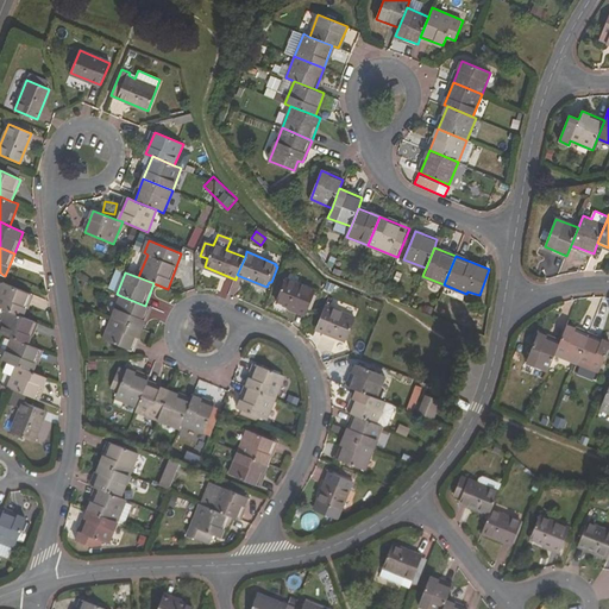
[(308,309),(311,311),(316,295),(314,294),(315,290),(286,278),(277,300),(307,313),(308,309)]
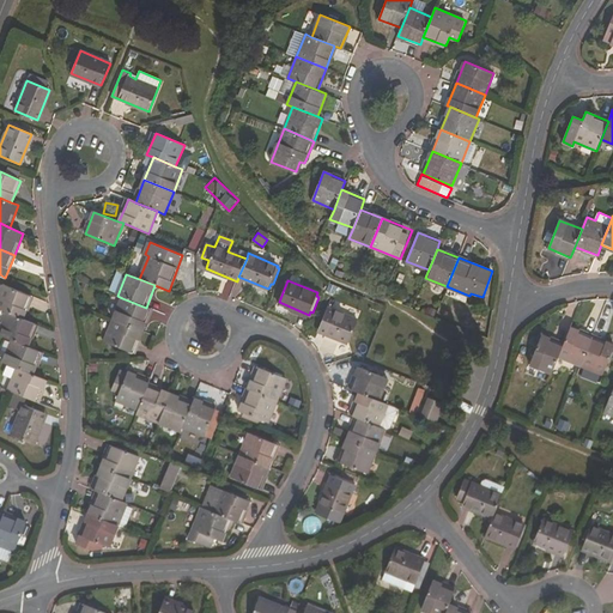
[(32,297),(4,285),(0,292),(0,309),(8,313),(23,319),(32,297)]
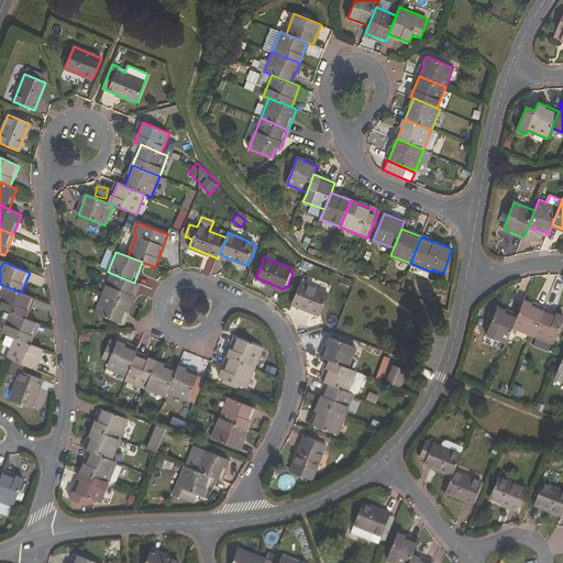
[(103,294),(131,305),(139,285),(134,283),(112,274),(103,294)]
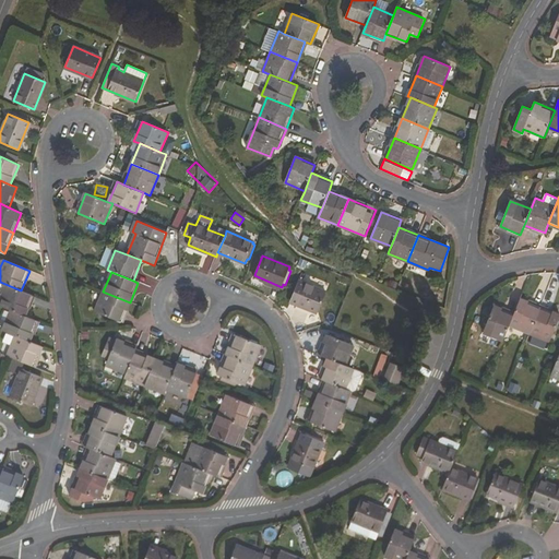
[(290,300),(318,312),(326,292),(299,281),(290,300)]
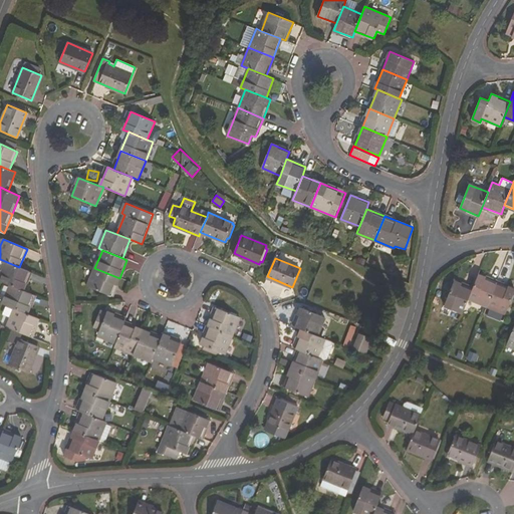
[(0,280),(11,285),(23,290),(31,272),(19,267),(7,262),(0,277),(0,280)]
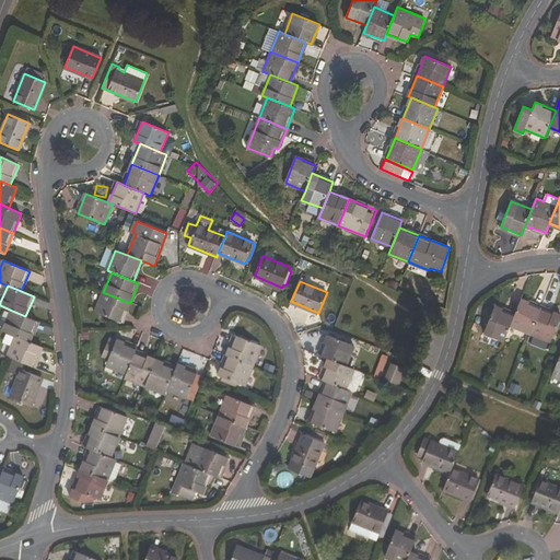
[(95,312),(123,323),(130,303),(103,292),(95,312)]
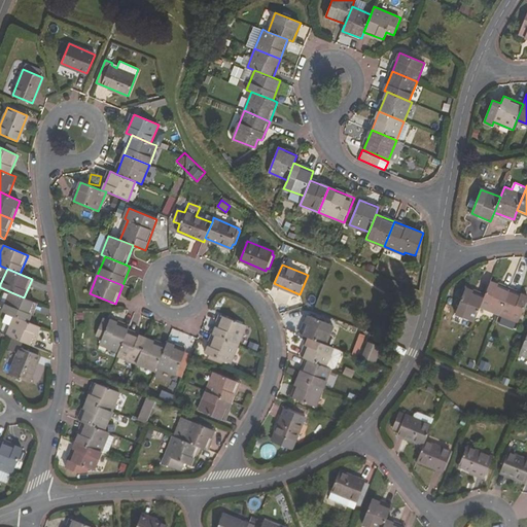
[(485,295),(481,307),(499,315),(510,289),(491,282),(485,295)]
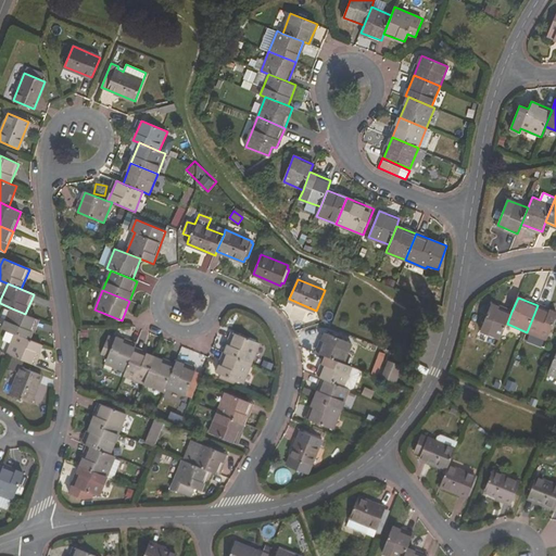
[(507,324),(512,312),(492,304),(480,330),(502,339),(507,324)]
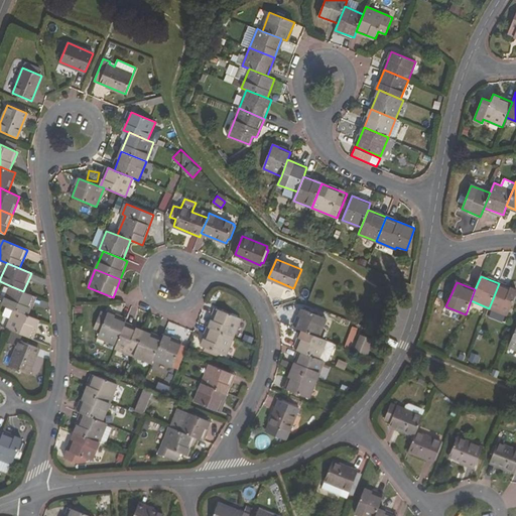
[(515,289),(499,283),(489,308),(508,315),(515,295),(515,289)]
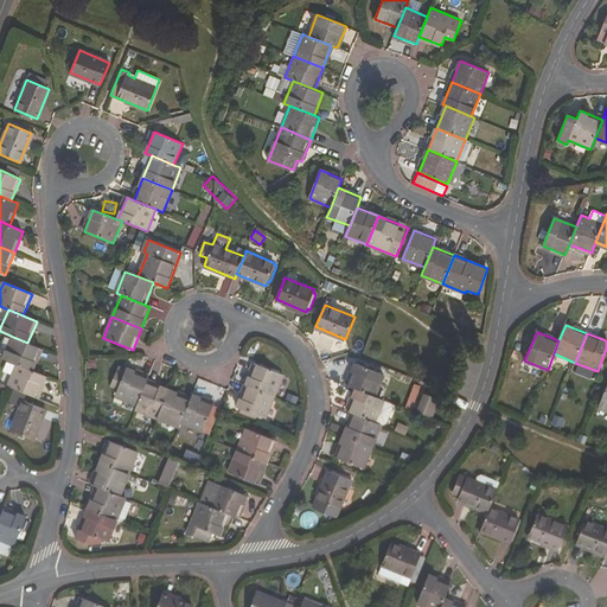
[(42,349),(27,343),(13,337),(4,359),(17,364),(33,371),(42,349)]
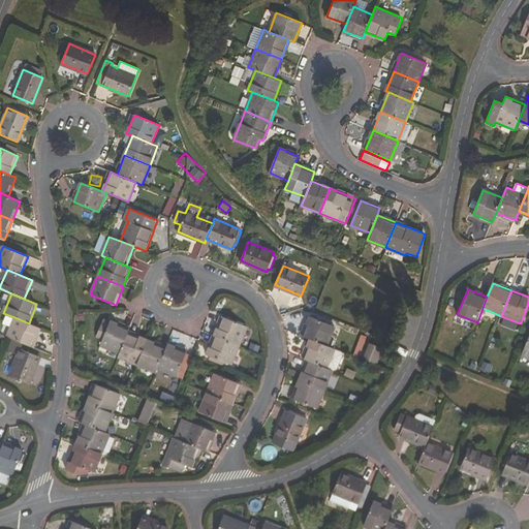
[(247,327),(223,316),(214,336),(240,346),(247,327)]
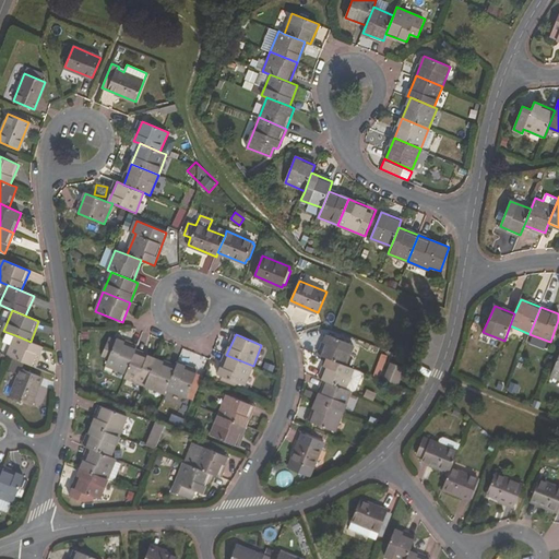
[(329,358),(346,365),(354,345),(329,334),(320,355),(329,358)]
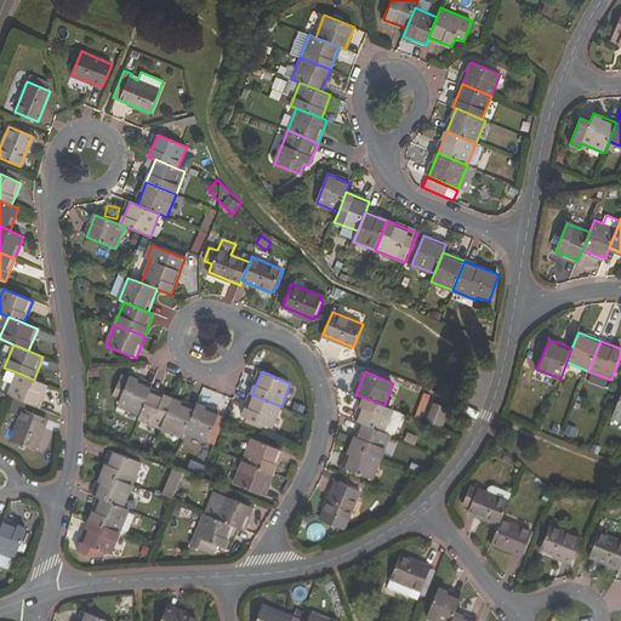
[(34,380),(17,372),(9,396),(16,398),(28,403),(39,408),(47,385),(34,380)]
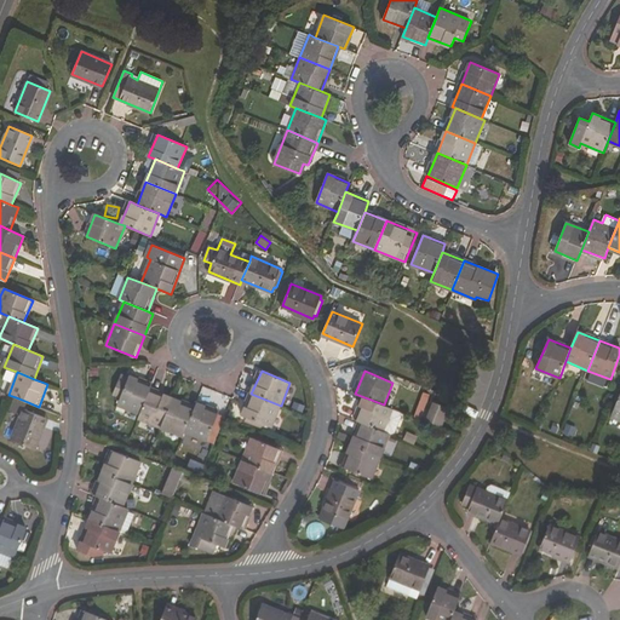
[(120,397),(118,405),(141,414),(150,389),(151,385),(130,377),(128,378),(121,374),(113,395),(120,397)]
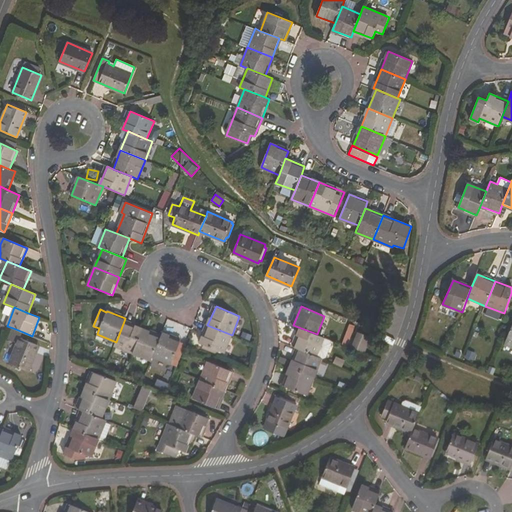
[(133,353),(143,328),(124,321),(116,342),(114,345),(133,353)]
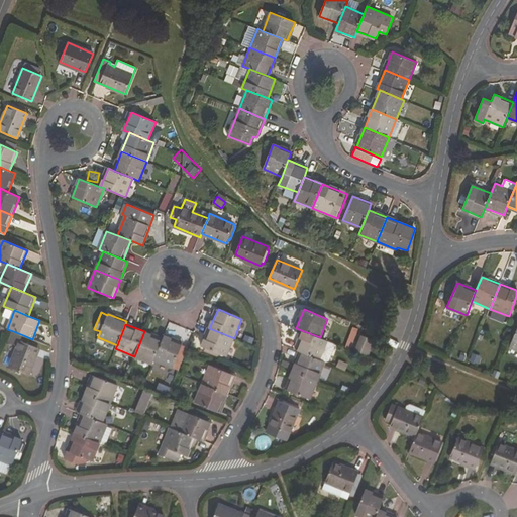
[(209,328),(202,346),(205,347),(204,350),(223,358),(224,355),(226,356),(234,338),(209,328)]
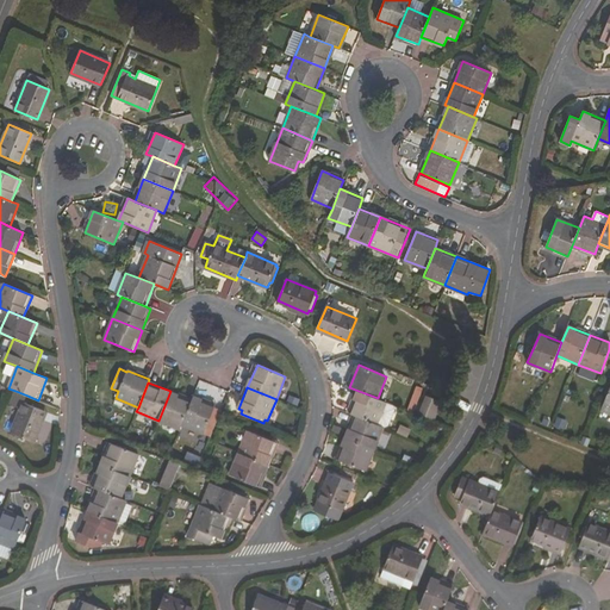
[(11,431),(33,441),(47,411),(24,402),(27,396),(16,391),(10,404),(20,409),(11,431)]
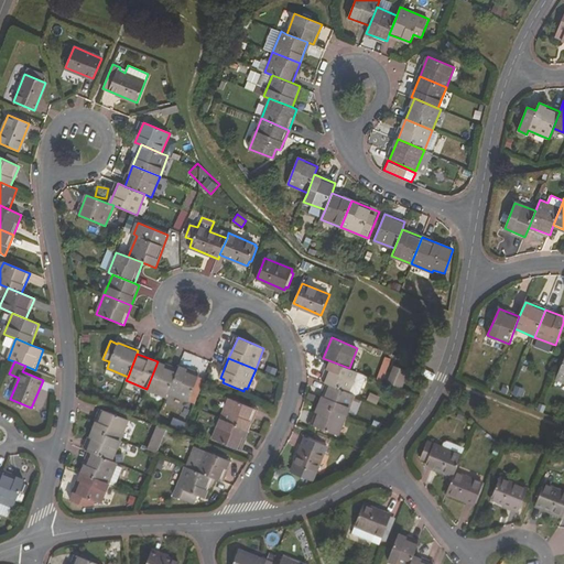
[(169,393),(177,370),(158,361),(147,389),(166,397),(169,393)]
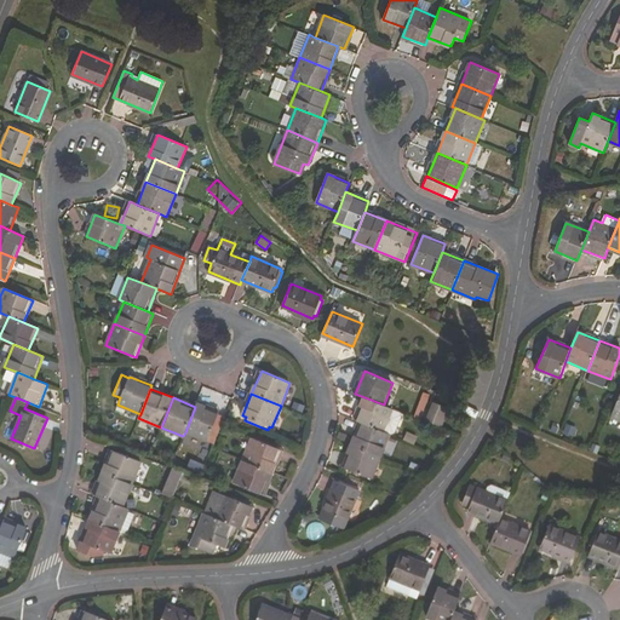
[(396,432),(402,415),(401,412),(384,405),(365,397),(355,420),(361,422),(390,434),(391,435),(396,432)]
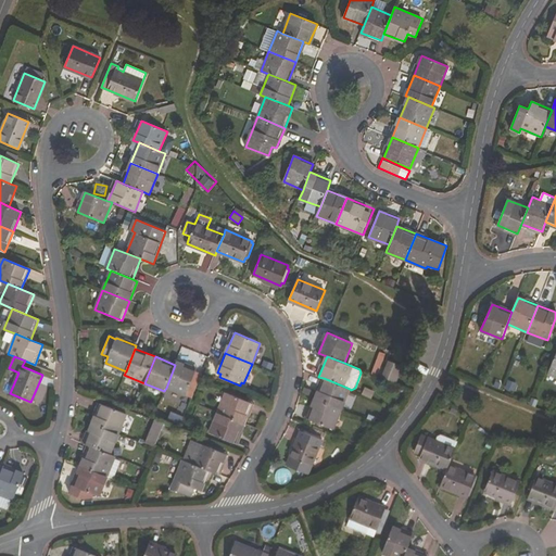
[(401,365),(390,359),(386,369),(396,374),(401,365)]
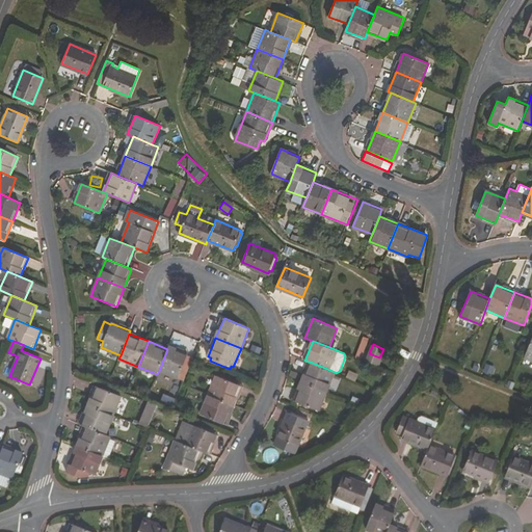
[(178,378),(188,354),(168,346),(167,349),(159,371),(178,378)]
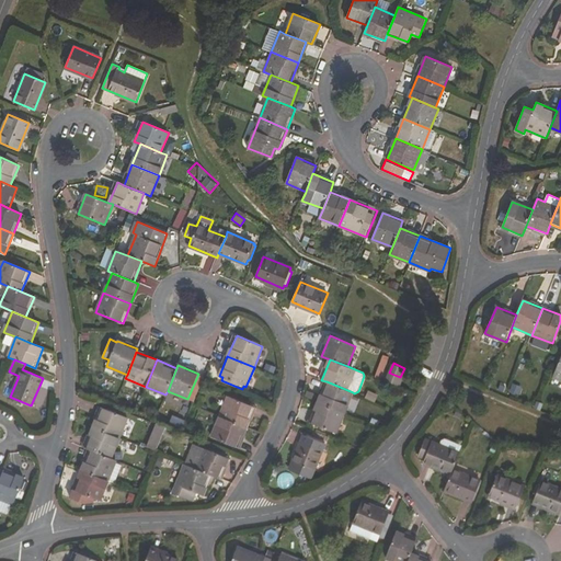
[(397,385),(400,377),(389,373),(386,380),(397,385)]
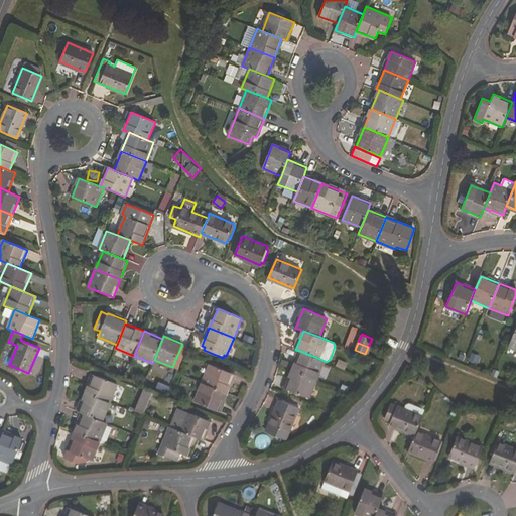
[(292,370),(316,380),(325,361),(300,351),(292,370)]
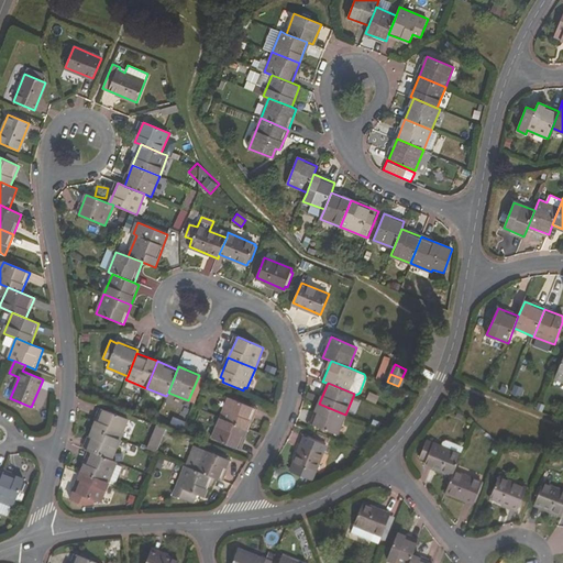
[(221,417),(247,428),(255,408),(229,397),(221,417)]
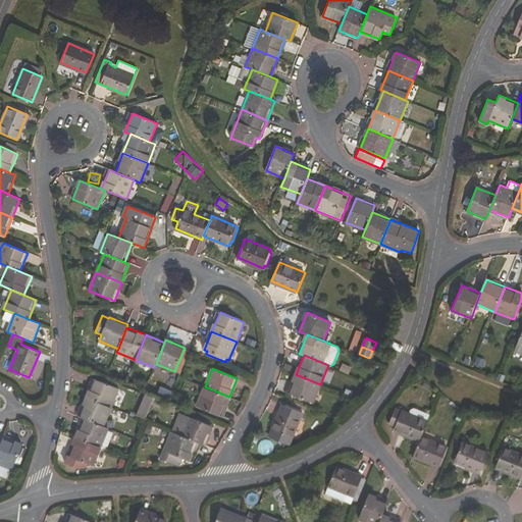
[(289,393),(313,403),(320,384),(296,374),(289,393)]
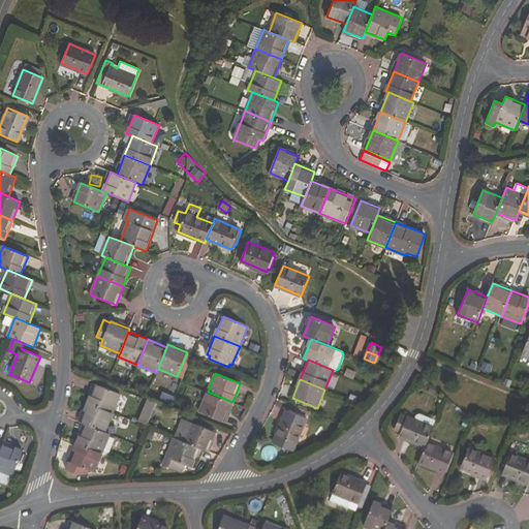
[(121,394),(95,383),(88,403),(113,413),(121,394)]
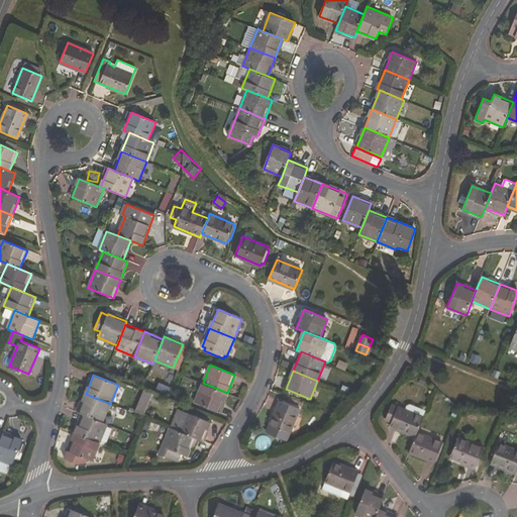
[(195,402),(219,412),(227,393),(203,383),(195,402)]
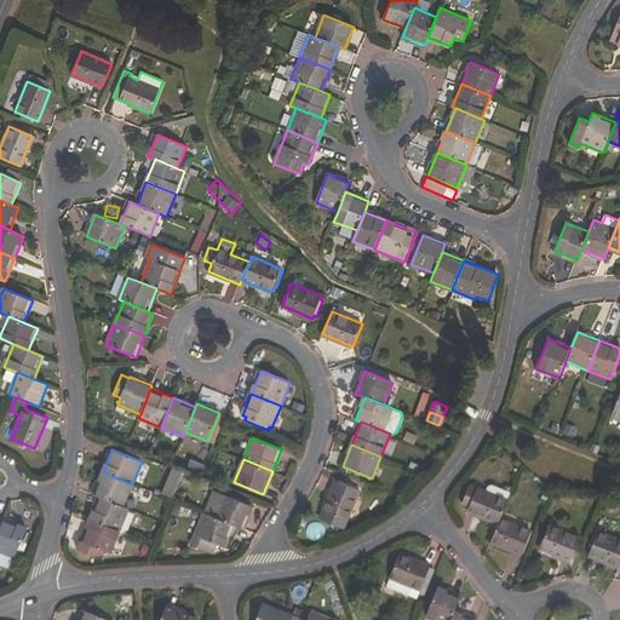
[(171,468),(161,493),(172,498),(183,472),(171,468)]
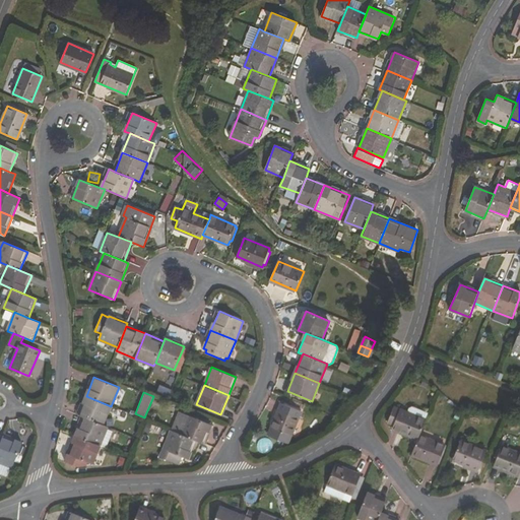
[(84,416),(104,425),(111,406),(86,396),(79,414),(84,416)]
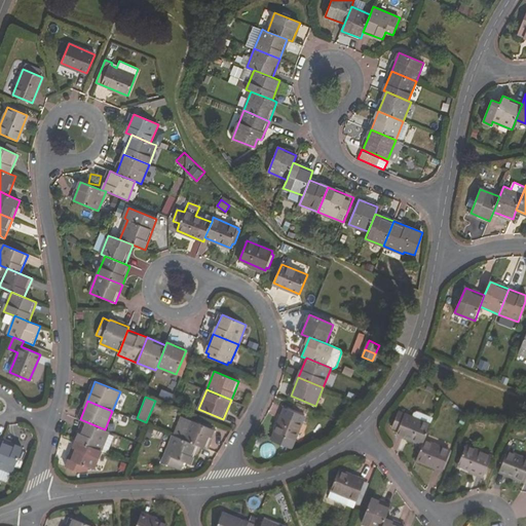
[(272,441),(292,449),(305,416),(286,408),(272,441)]
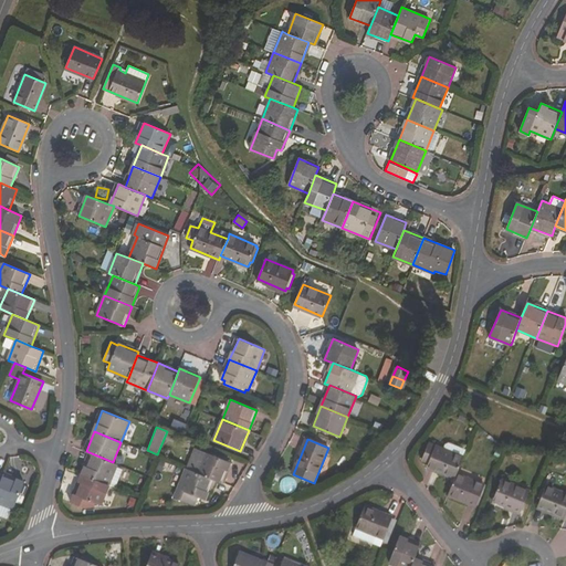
[(451,443),(447,444),(444,449),(429,443),(422,459),(429,462),(428,467),(456,478),(457,473),(467,449),(451,443)]
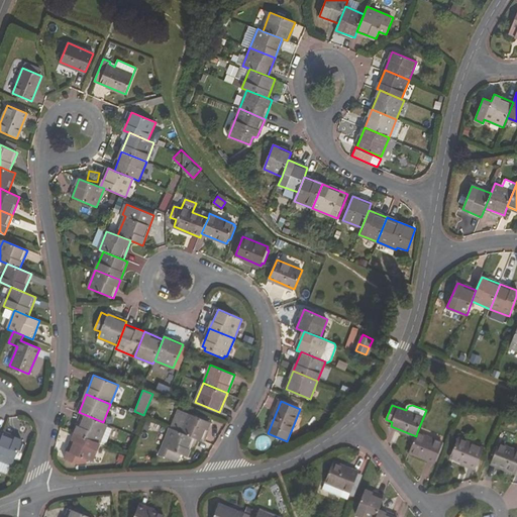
[(211,422),(186,412),(185,414),(180,412),(173,428),(195,437),(198,438),(203,440),(211,422)]
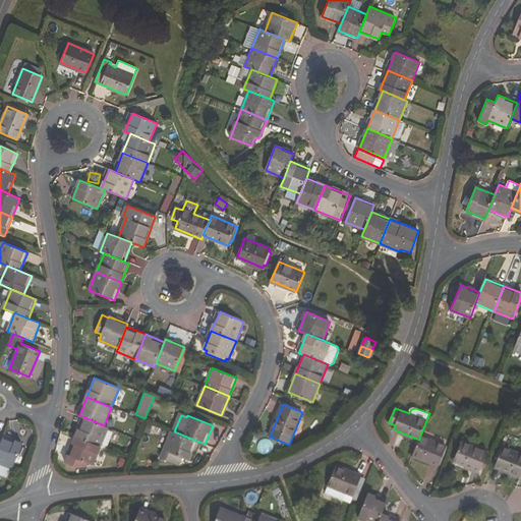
[(76,437),(101,446),(108,427),(104,425),(84,417),(76,437)]
